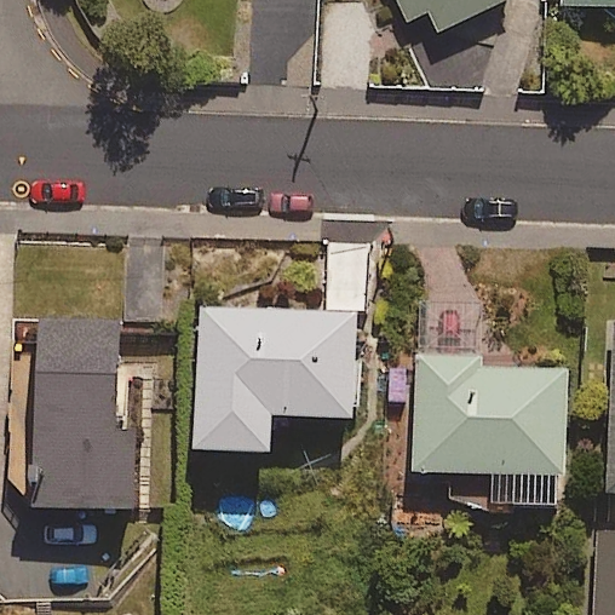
[(394,0),(401,18),(425,9),(434,29),(500,0),(394,0)]
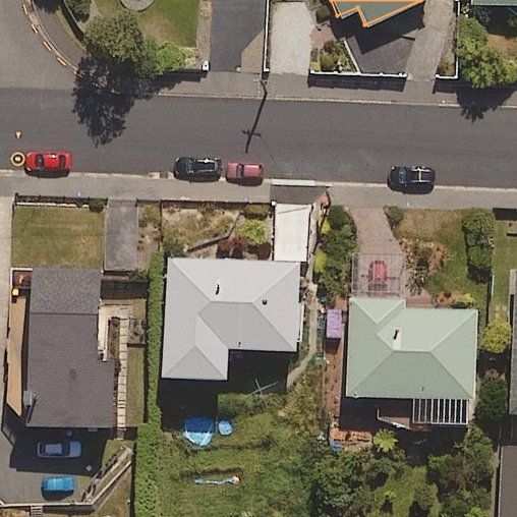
[(296,351),(296,260),(165,260),(165,384),(228,384),(228,350),(296,351)]
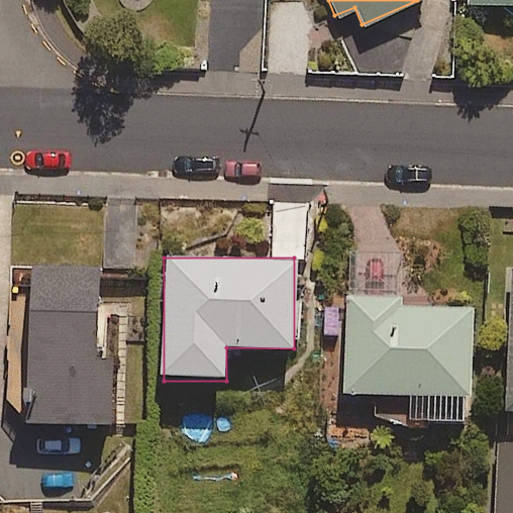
[(96,266),(30,264),(26,421),(109,423),(110,357),(94,357),(96,266)]
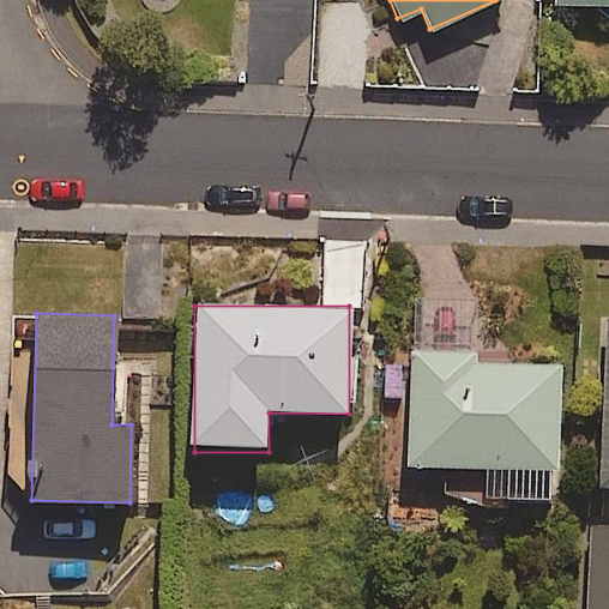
[(548,501),(548,468),(556,469),(559,365),(472,362),(472,350),(410,349),(408,465),(486,466),(484,500),(548,501)]
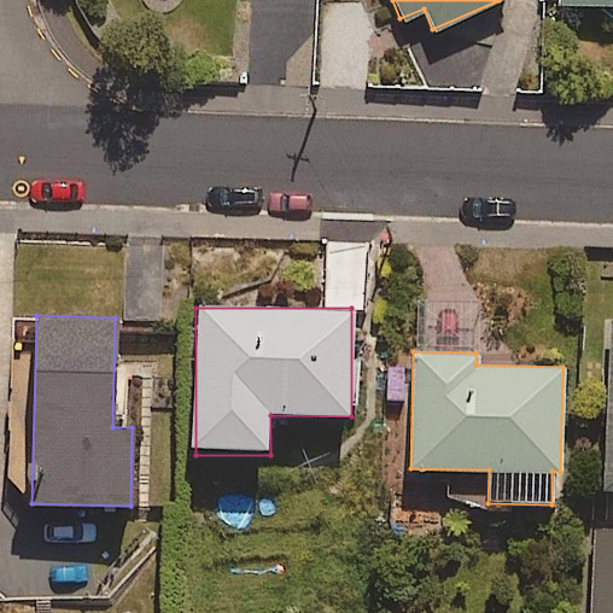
[(612,612),(612,529),(588,529),(585,612),(612,612)]
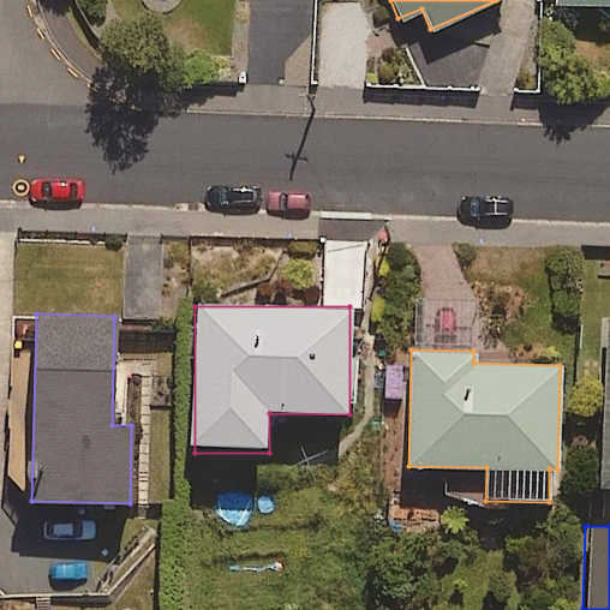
All buildings are outlined.
